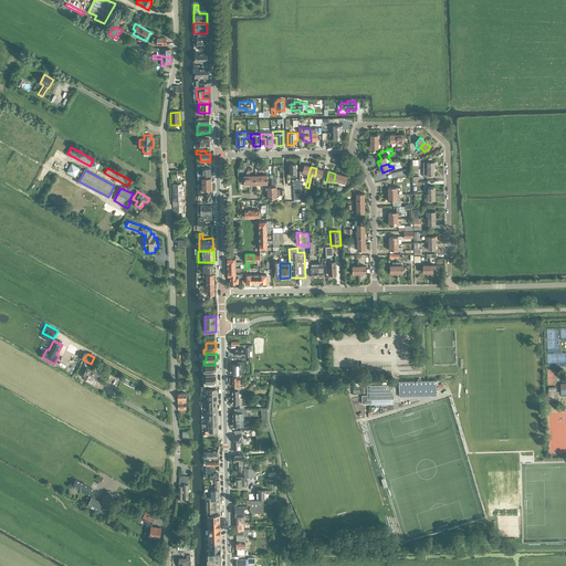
[(232,373),(242,371),(242,363),(232,364),(232,373)]
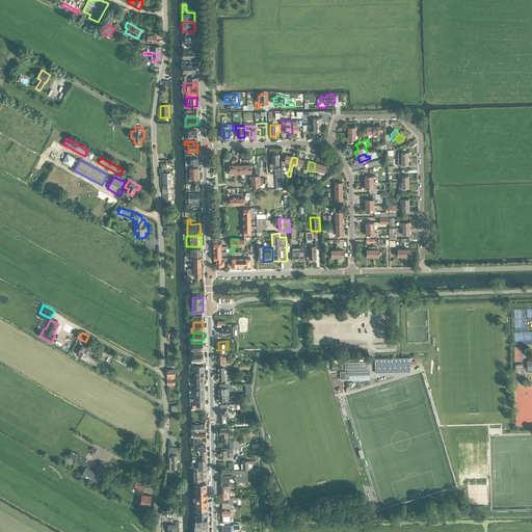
[(191,353),(202,352),(202,348),(204,348),(204,343),(202,343),(193,343),(193,348),(191,349),(191,353)]
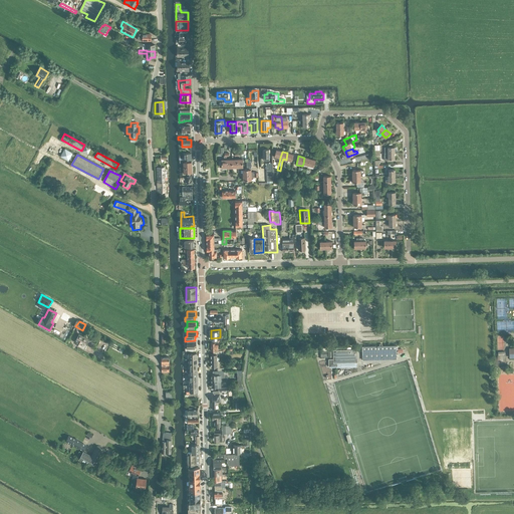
[(79,334),(75,342),(78,343),(78,345),(84,348),(84,347),(86,344),(85,343),(87,338),(79,334)]
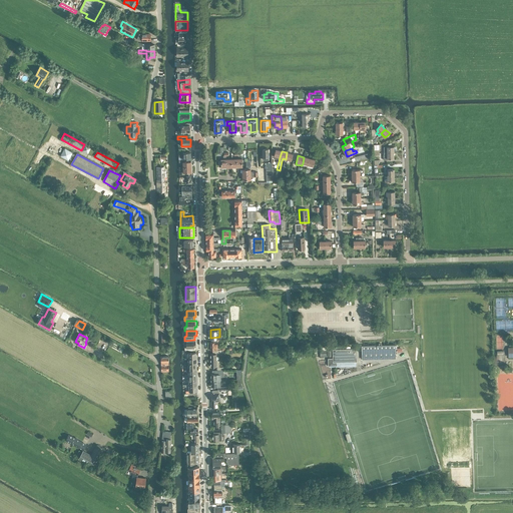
[(194,347),(194,346),(196,346),(196,340),(194,340),(184,341),(185,351),(186,351),(192,351),(196,351),(196,347),(194,347)]
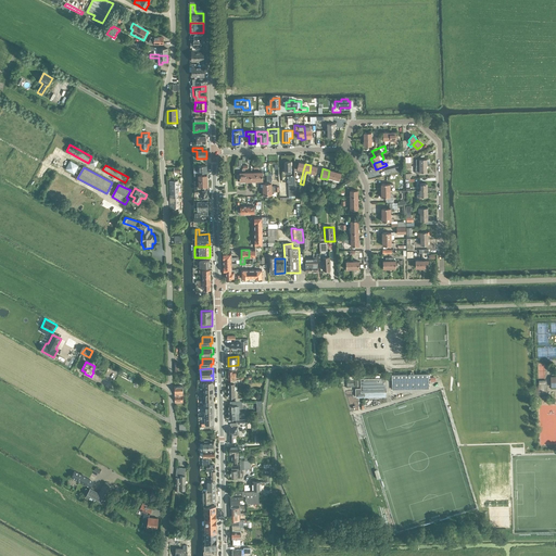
[(429,374),(392,375),(392,378),(392,389),(401,389),(401,388),(404,388),(404,389),(408,389),(408,388),(413,388),(413,389),(417,389),(417,388),(419,388),(419,389),(422,389),(429,389),(429,374)]
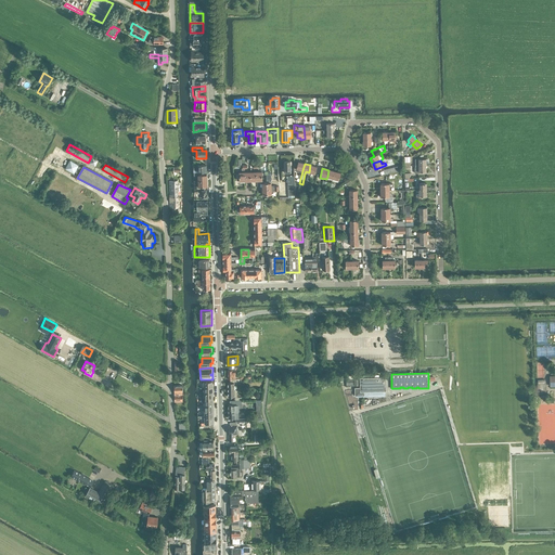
[(360,388),(355,388),(355,396),(364,396),(364,391),(386,391),(386,377),(378,377),(360,377),(360,386),(360,388)]
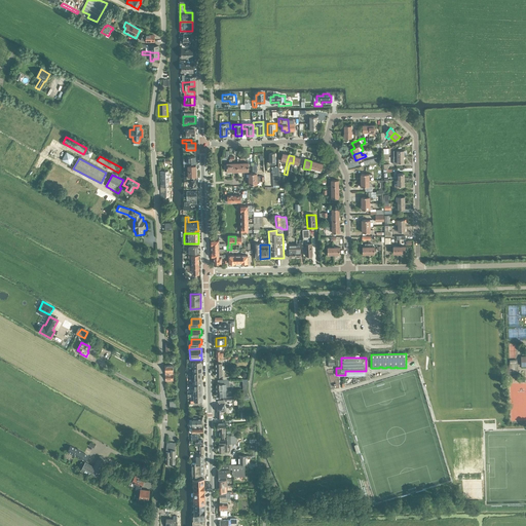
[(229,362),(229,359),(223,359),(218,359),(218,363),(216,363),(216,369),(225,369),(225,366),(224,366),(222,366),(222,363),(223,362),(229,362)]
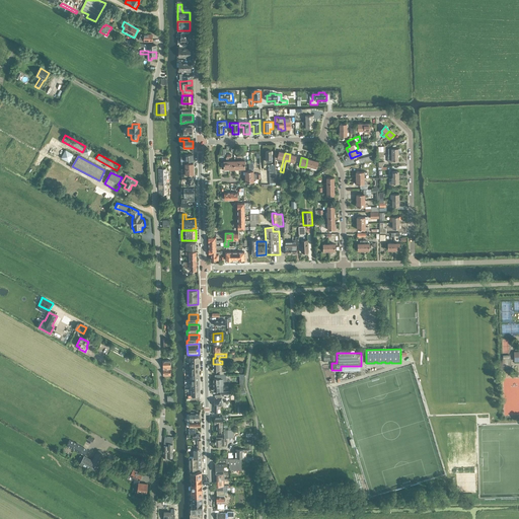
[(163,375),(168,375),(171,375),(171,359),(163,359),(163,375)]
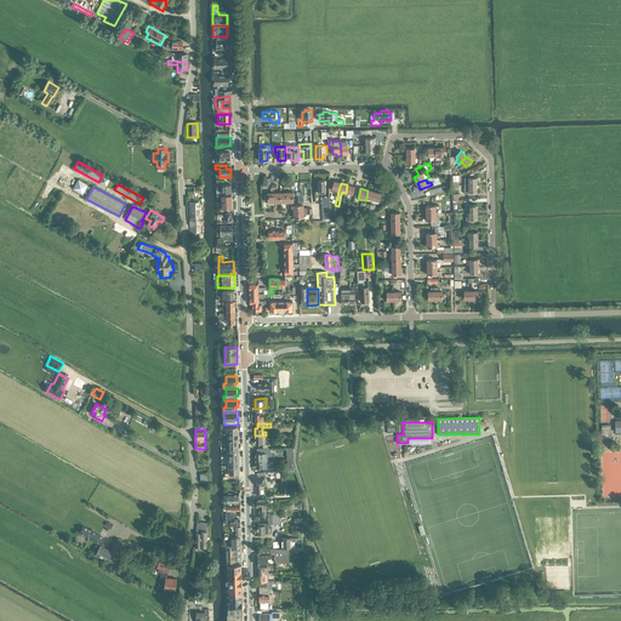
[(258,453),(256,453),(256,460),(267,460),(271,460),(271,448),(263,448),(257,448),(257,449),(258,453)]
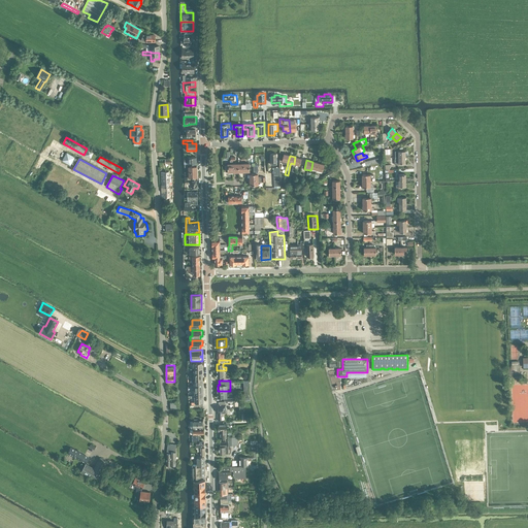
[(192,427),(191,427),(191,429),(193,429),(196,429),(203,429),(203,428),(203,424),(203,421),(203,420),(198,420),(194,420),(195,421),(193,421),(193,427),(192,427)]
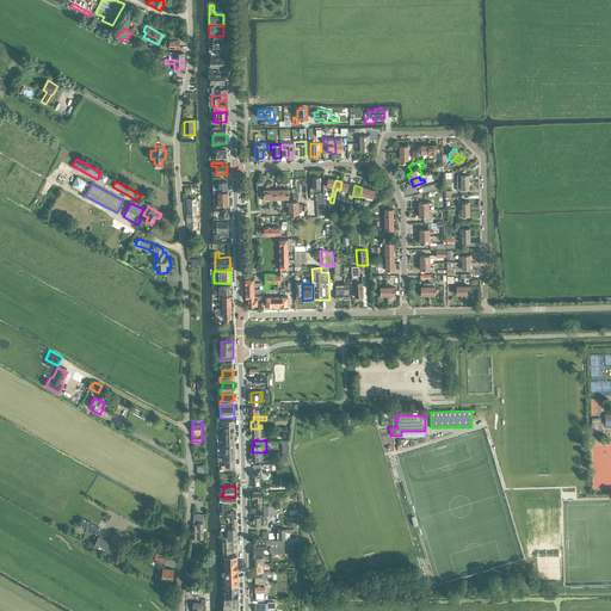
[(263,491),(253,491),(253,492),(253,499),(254,499),(254,505),(254,507),(263,507),(261,499),(263,499),(263,491)]
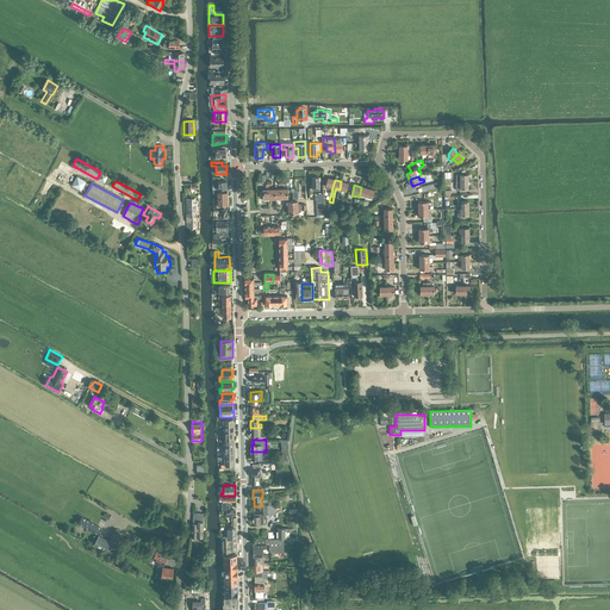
[(223,503),(222,503),(222,511),(230,511),(230,505),(228,505),(228,503),(228,502),(229,502),(232,502),(236,502),(236,496),(235,496),(226,496),(223,496),(223,502),(223,503)]
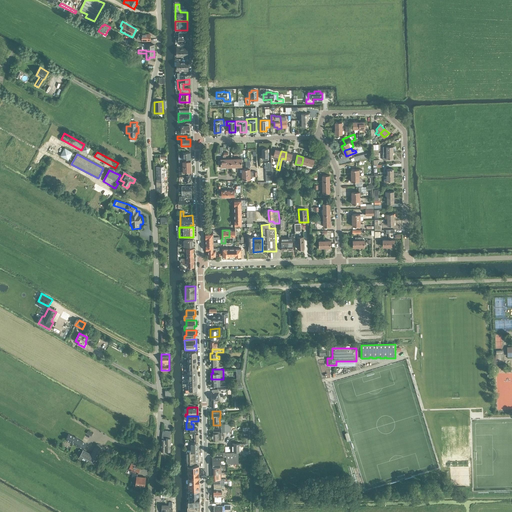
[(221,431),(231,431),(231,423),(221,423),(221,431)]
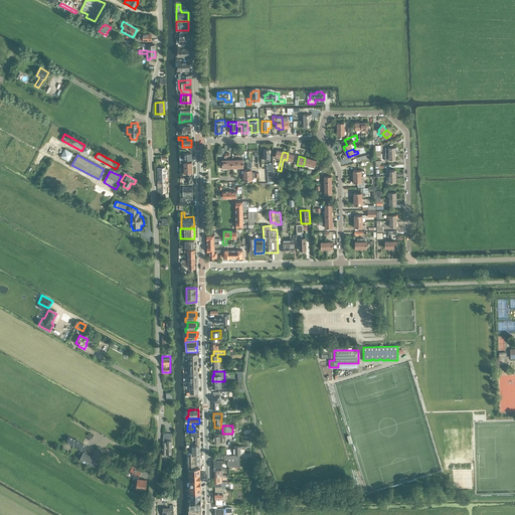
[(172,454),(172,434),(164,434),(163,442),(163,454),(172,454)]
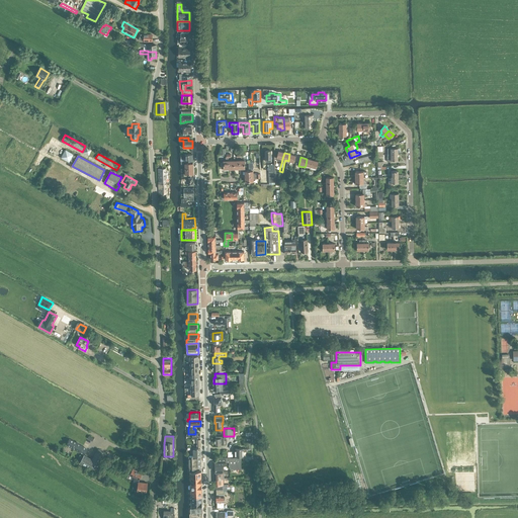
[(85,453),(87,449),(70,439),(68,443),(85,453)]
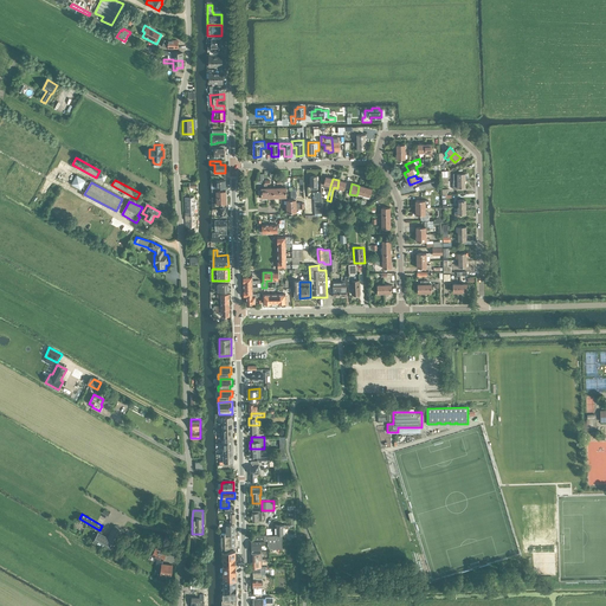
[(236,535),(234,523),(226,523),(226,528),(225,528),(225,530),(226,530),(226,533),(221,534),(221,536),(227,536),(227,535),(236,535)]
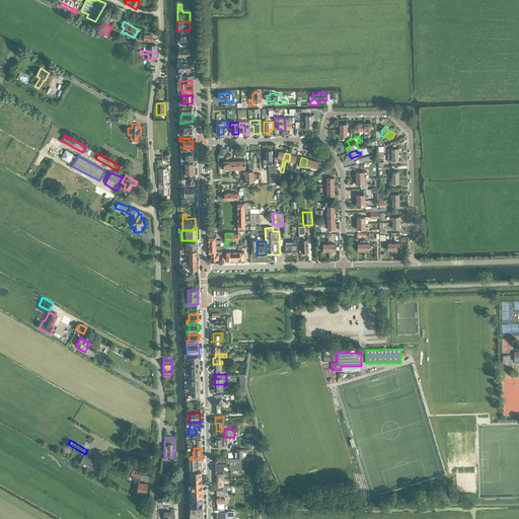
[(242,469),(241,457),(244,457),(244,452),(247,452),(247,449),(236,450),(236,457),(236,458),(230,459),(228,459),(228,458),(226,458),(227,463),(230,463),(230,469),(233,469),(233,470),(242,469)]
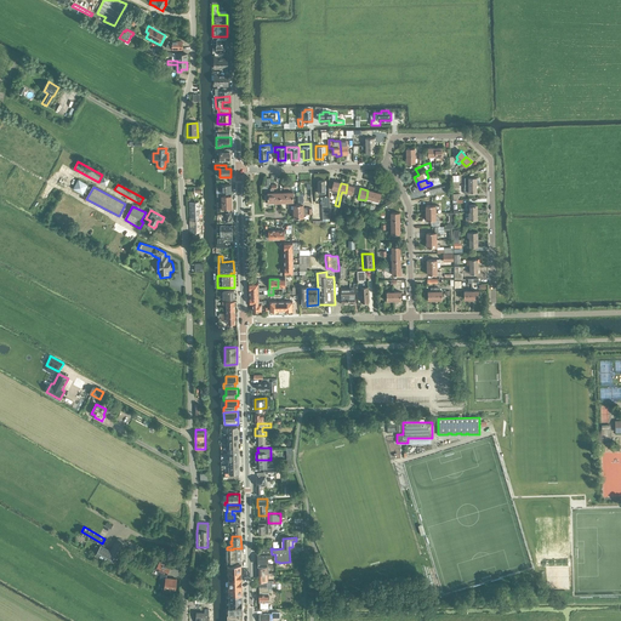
[(101,546),(96,554),(115,565),(127,543),(119,539),(112,552),(101,546)]
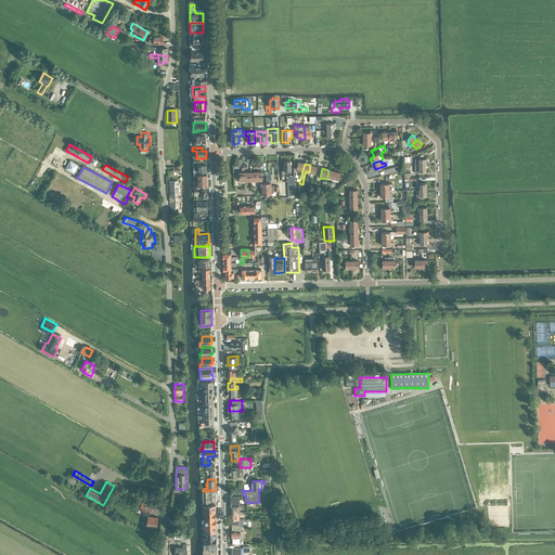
[(203,504),(204,504),(211,504),(211,500),(216,500),(216,490),(208,490),(208,491),(203,491),(203,504)]
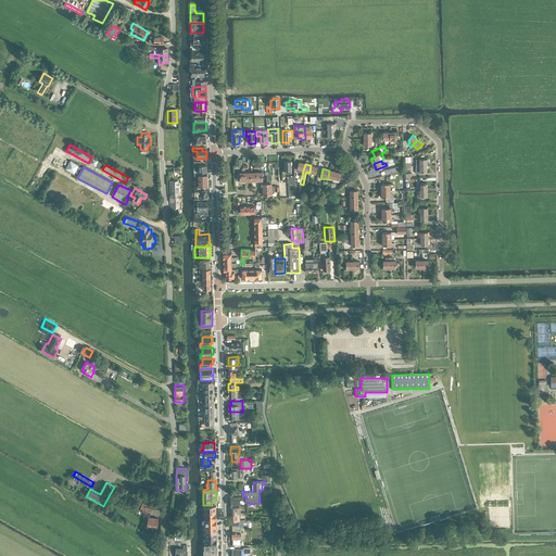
[(231,506),(240,506),(240,500),(243,500),(243,496),(232,496),(231,496),(231,506)]
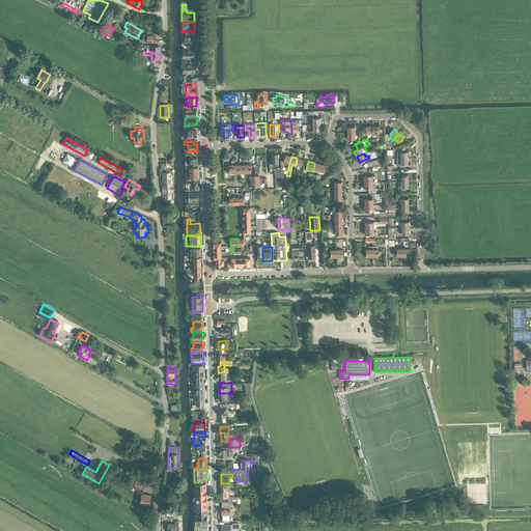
[(135,486),(134,486),(144,492),(147,485),(137,480),(135,486)]
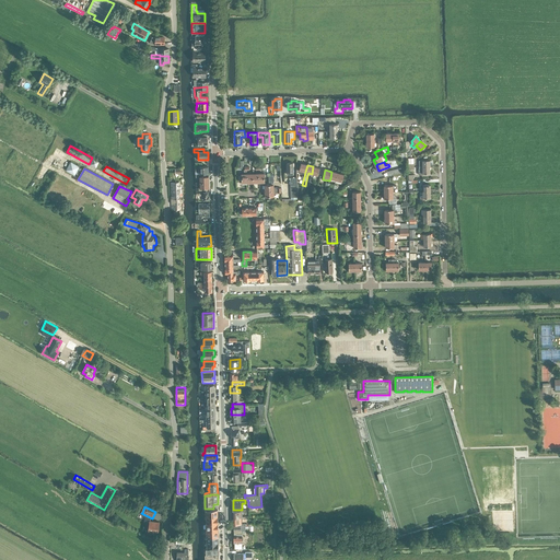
[(233,510),(233,512),(233,516),(233,518),(243,518),(248,518),(248,516),(245,516),(242,516),(242,510),(233,510)]
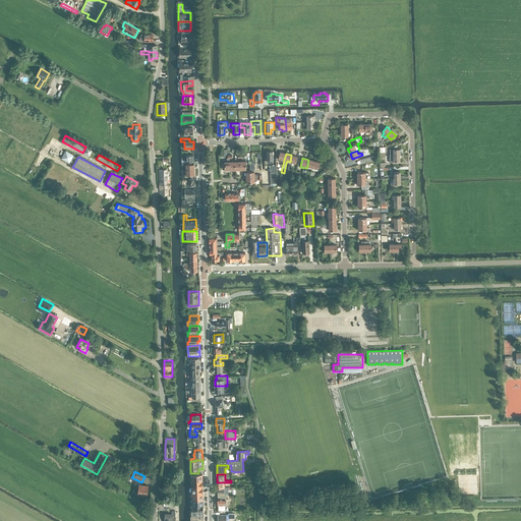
[(140,485),(139,494),(148,495),(149,495),(150,486),(149,486),(140,485)]
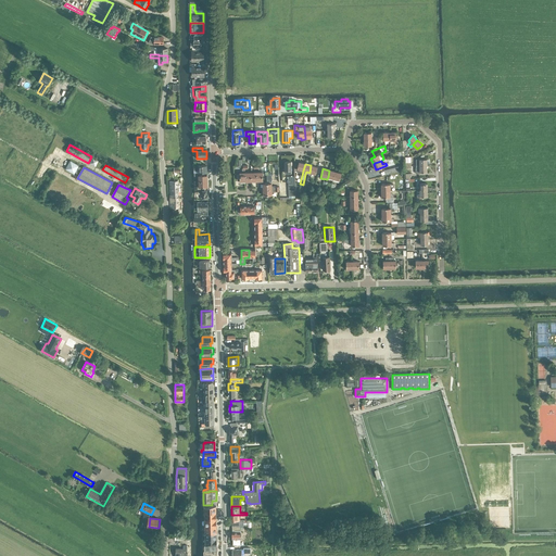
[(176,552),(176,555),(187,555),(188,553),(187,553),(187,552),(187,545),(184,545),(184,548),(176,548),(176,552)]
